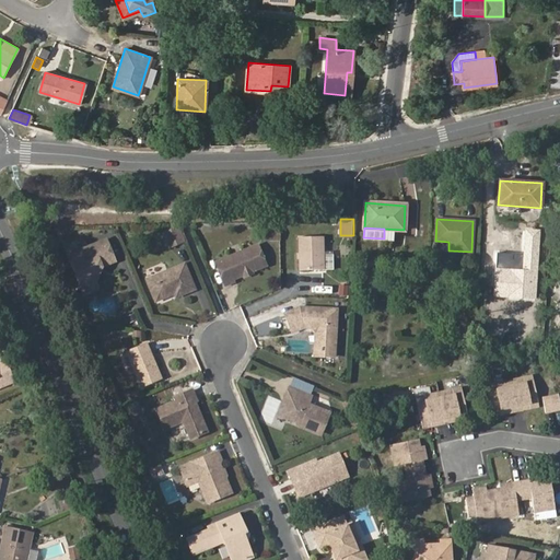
[(181,244),(175,229),(161,234),(166,249),(181,244)]
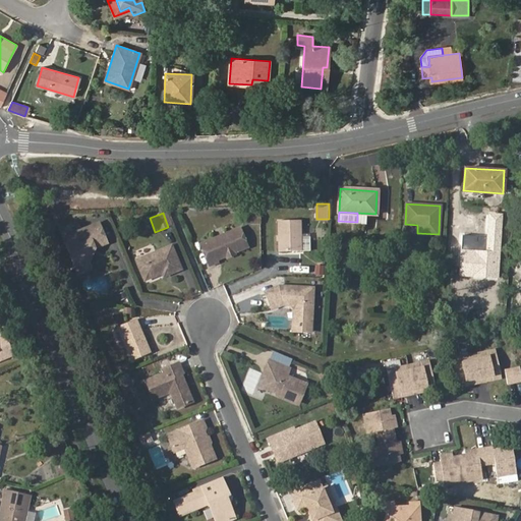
[(276,253),(300,252),(299,222),(276,223),(276,237),(276,243),(276,253)]
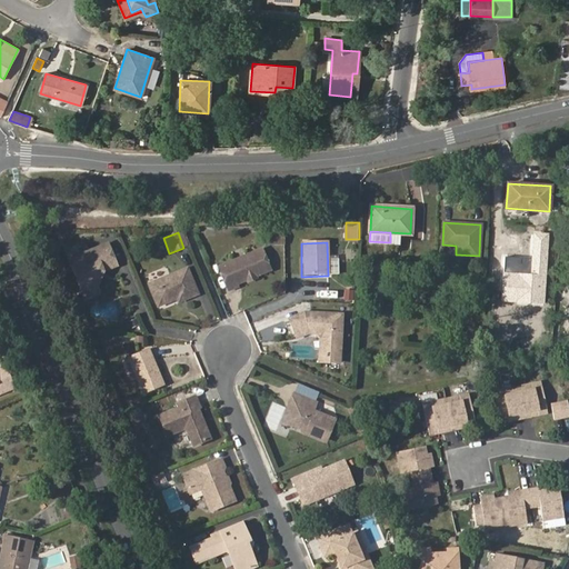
[(87,253),(83,245),(68,250),(71,260),(73,259),(76,265),(72,267),(83,293),(95,289),(98,282),(96,275),(101,272),(116,267),(108,246),(87,253)]
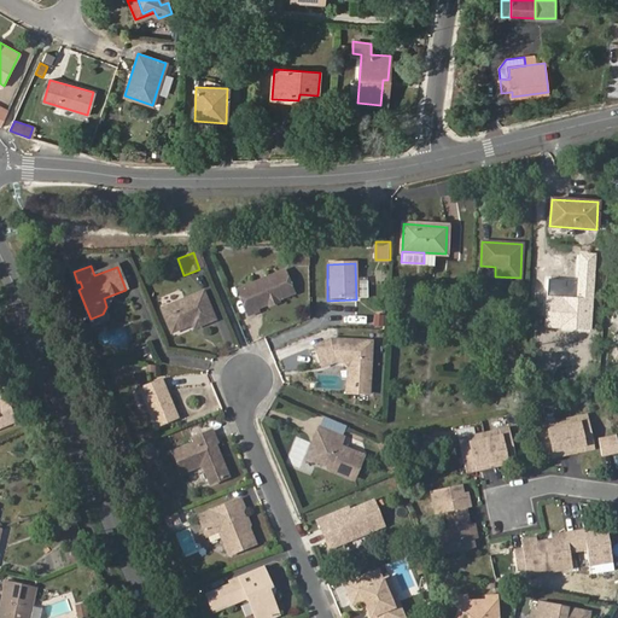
[(291,293),(283,272),(237,290),(246,315),(255,312),(255,309),(264,305),(266,302),(273,299),(277,301),(291,293)]
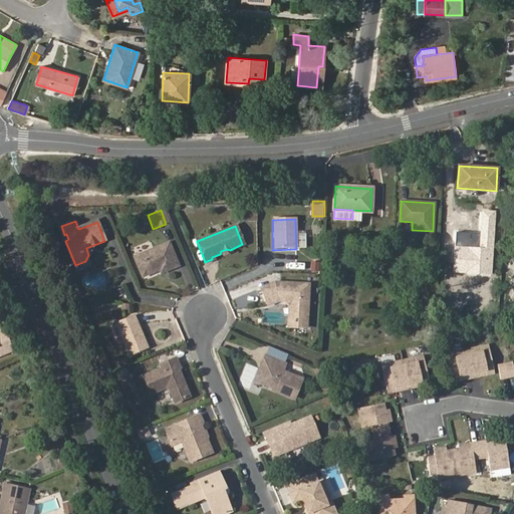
[(177,265),(169,243),(134,257),(141,276),(159,269),(160,273),(177,265)]
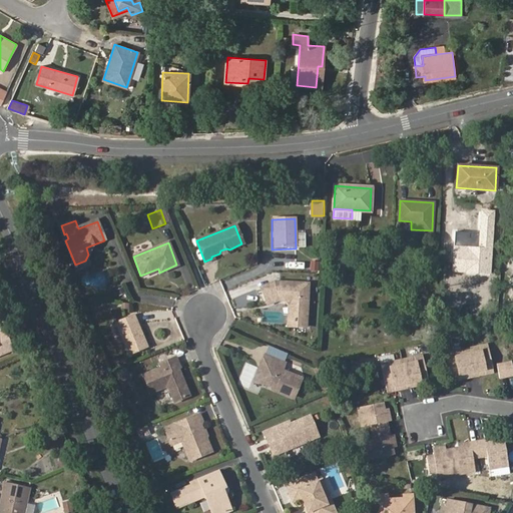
[(77,271),(88,267),(85,261),(75,265),(77,271)]
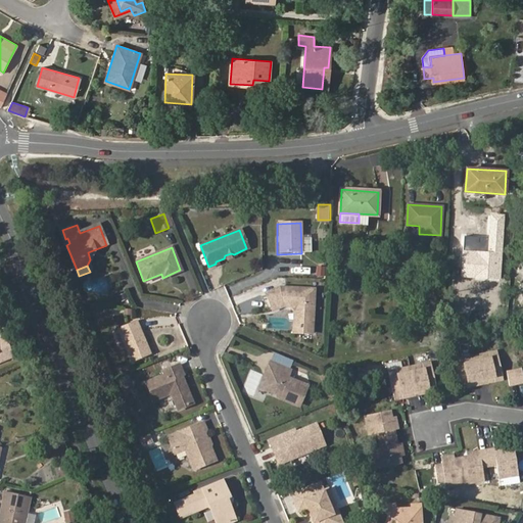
[(279,286),(263,293),(265,295),(278,290),(282,290),(282,286),(279,286)]
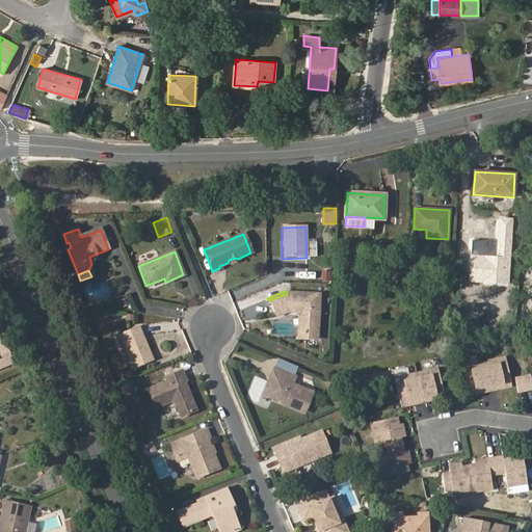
[(298,331),(308,333),(307,292),(287,291),(287,295),(283,295),(269,300),(275,318),(286,313),(295,314),(298,318),(298,331)]
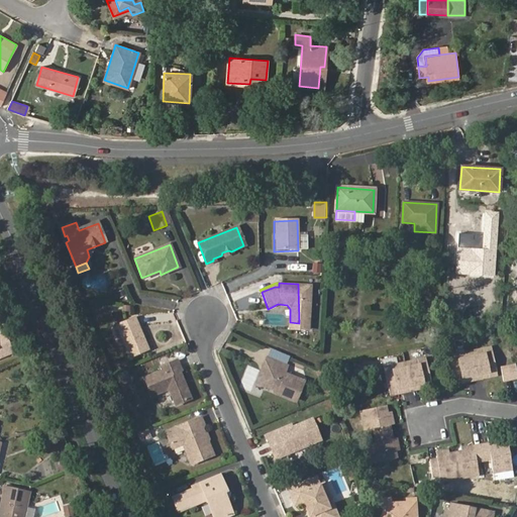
[(309,323),(311,309),(311,285),(298,284),(299,323),(309,323)]
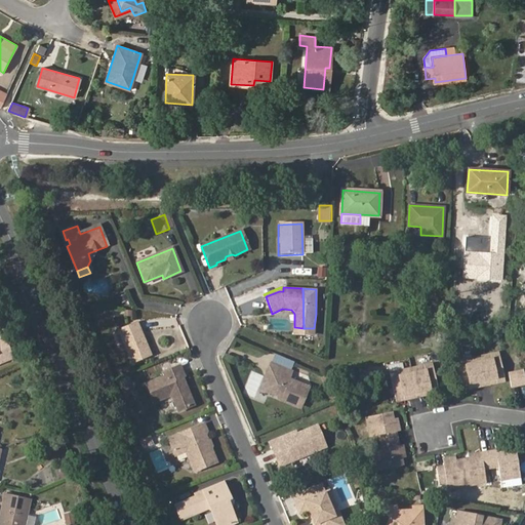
[(149,356),(134,321),(117,328),(131,363),(149,356)]
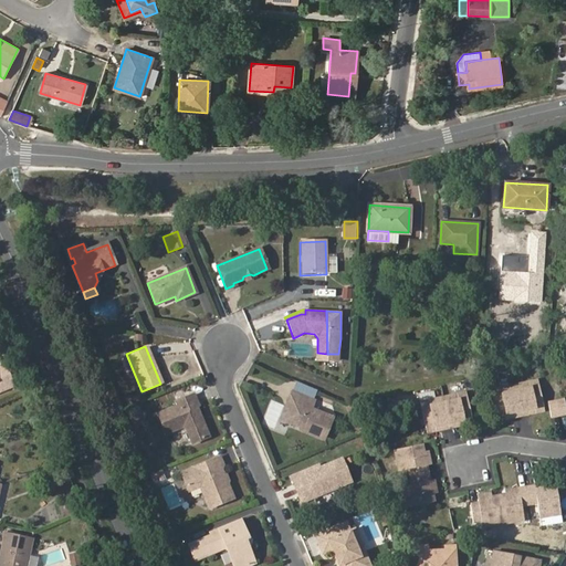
[(0,390),(16,385),(8,366),(0,369),(0,390)]
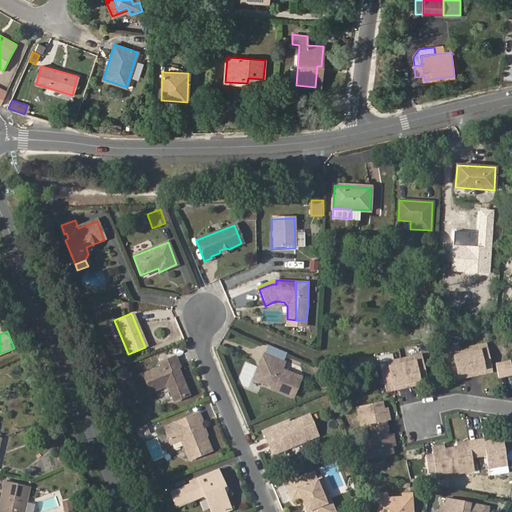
[(491,367),(486,345),(443,354),(448,377),(462,374),(463,378),(478,375),(477,370),(491,367)]
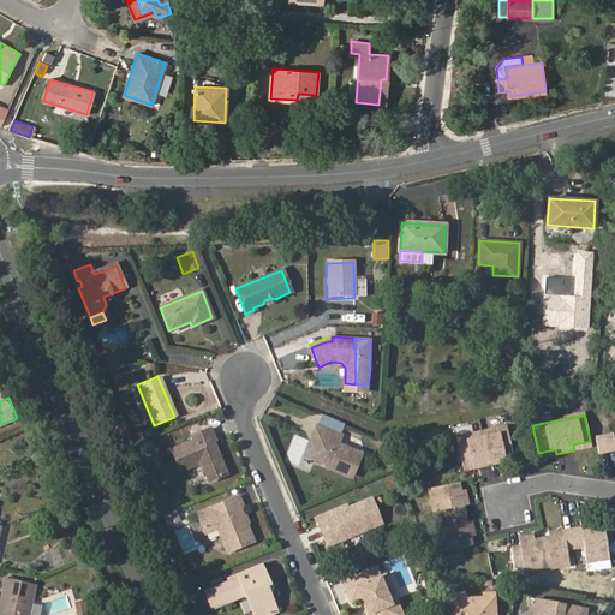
[(333,431),(317,425),(315,431),(314,434),(318,436),(314,449),(316,459),(330,465),(329,469),(351,477),(353,476),(363,453),(339,443),(341,435),(333,431)]
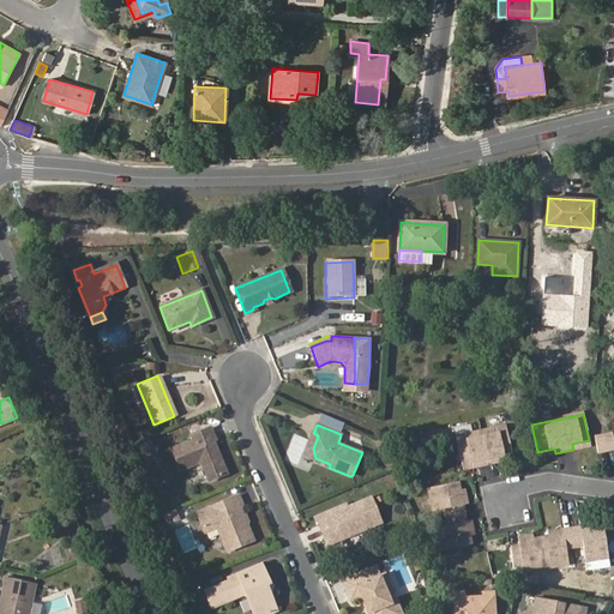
[(511,455),(505,427),(455,438),(461,465),(476,462),(477,467),(495,463),(495,458),(511,455)]
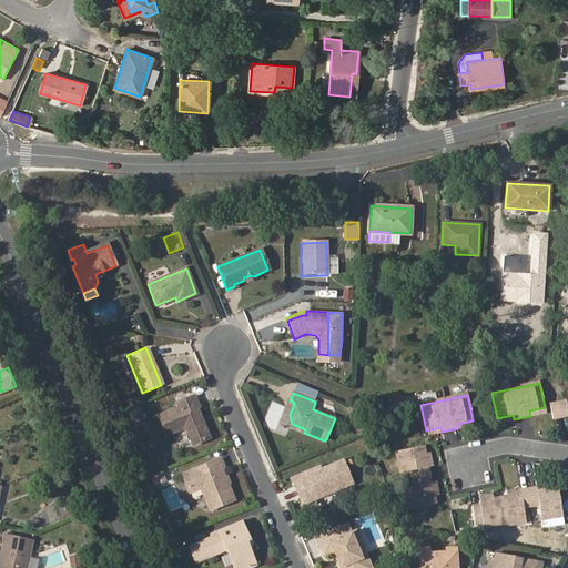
[(175,405),(178,407),(159,416),(166,435),(179,429),(185,430),(192,446),(209,439),(196,411),(199,408),(194,397),(175,405)]
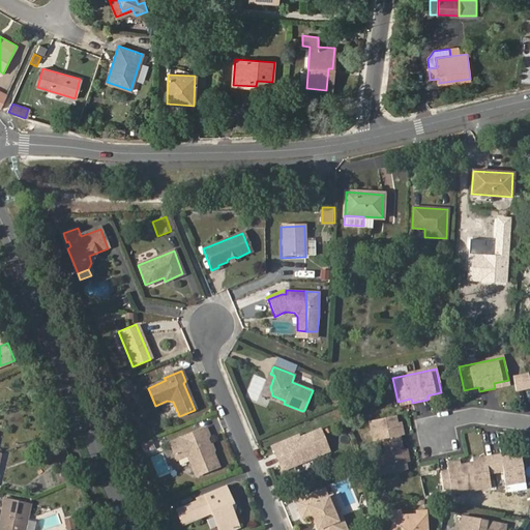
[(270,374),(262,395),(284,404),(285,401),(272,395),(270,387),(274,376),(270,374)]
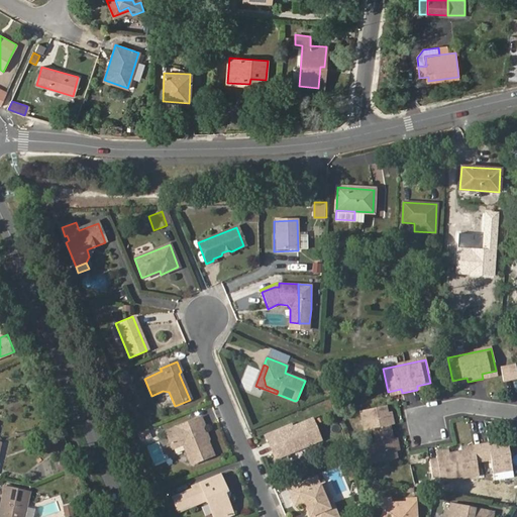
[(516,379),(513,365),(499,367),(502,382),(516,379)]
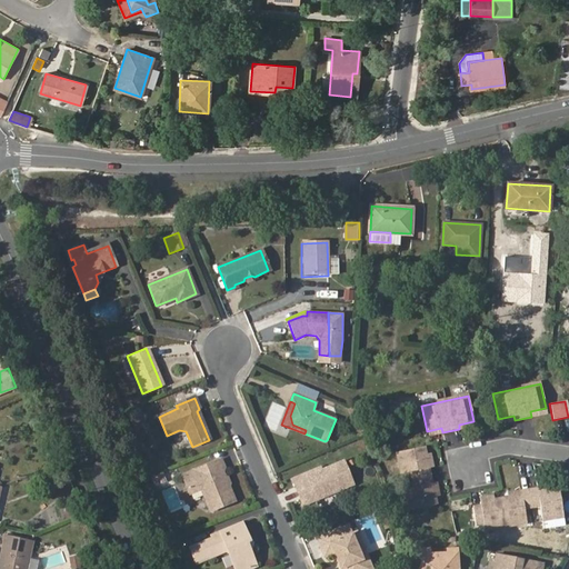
[(132,425),(145,420),(139,409),(128,413),(132,425)]
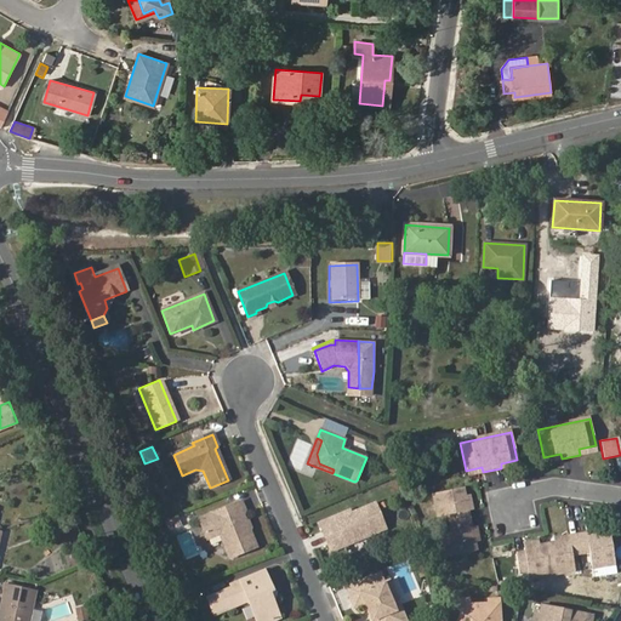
[(463,499),(462,489),(432,495),(437,519),(448,516),(451,534),(442,536),(446,559),(476,552),(473,542),(471,529),(467,513),(463,499)]
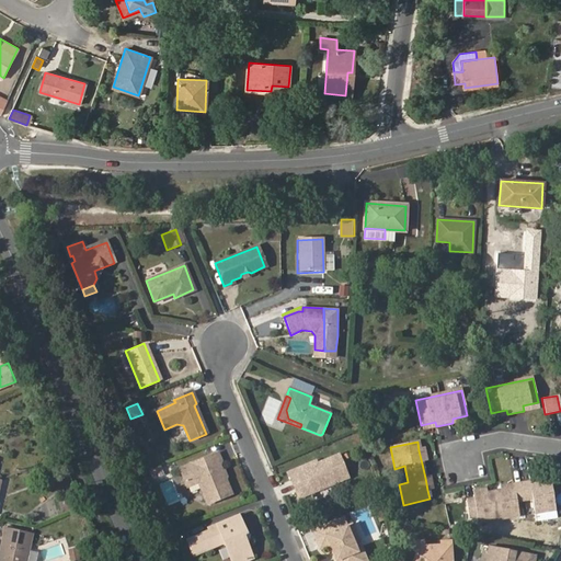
[(221,462),(218,455),(180,470),(185,483),(192,481),(197,483),(207,505),(230,495),(224,479),(219,478),(218,474),(221,473),(219,467),(221,462)]
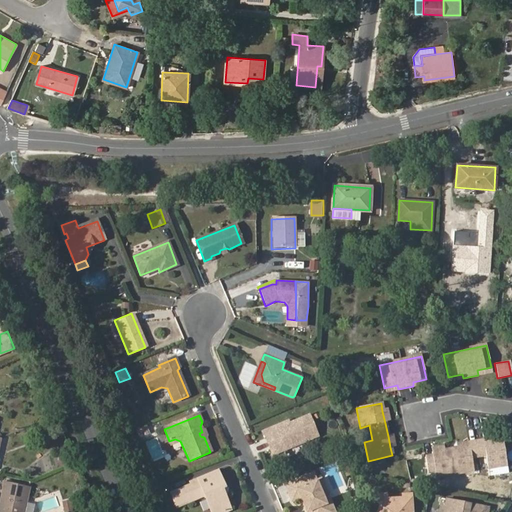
[(277,429),(276,426),(262,431),(272,452),(284,448),(285,450),(317,436),(309,416),(288,425),(277,429)]
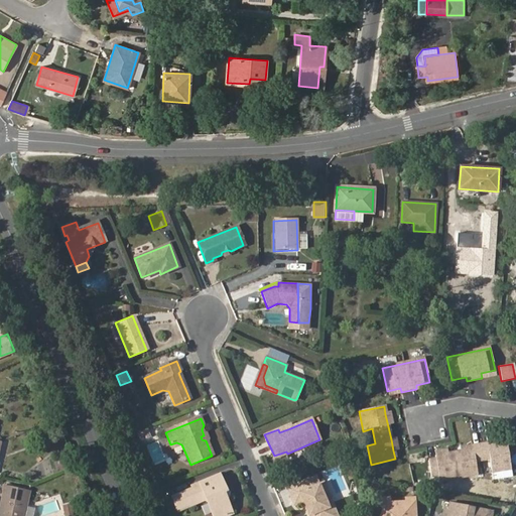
[(36,430),(29,432),(32,439),(39,436),(36,430)]
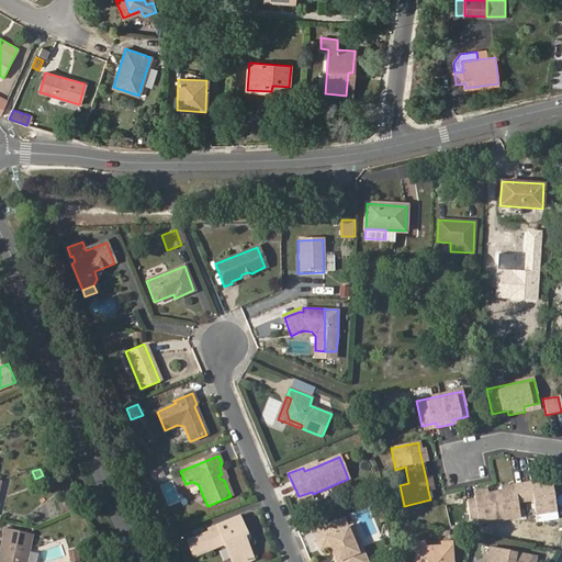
[(164,476),(161,469),(153,472),(156,480),(164,476)]
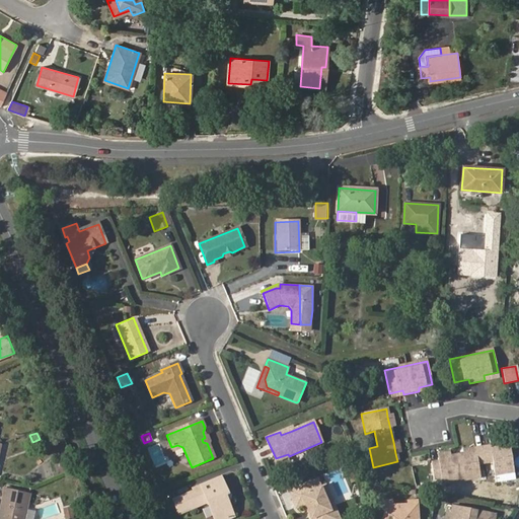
[(436,459),(437,463),(430,464),(432,479),(440,478),(440,485),(479,477),(477,464),(492,461),(495,475),(514,471),(510,447),(502,448),(491,450),(491,446),(474,448),(474,453),(464,455),(448,457),(436,459)]
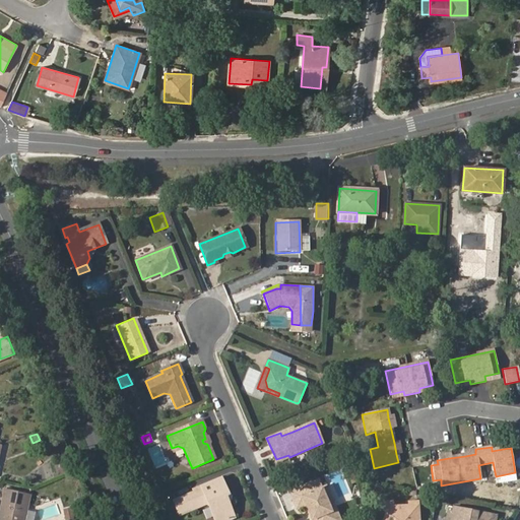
[(213,519),(231,519),(234,519),(224,496),(228,495),(221,479),(194,490),(194,493),(196,497),(201,499),(204,506),(208,507),(213,519)]
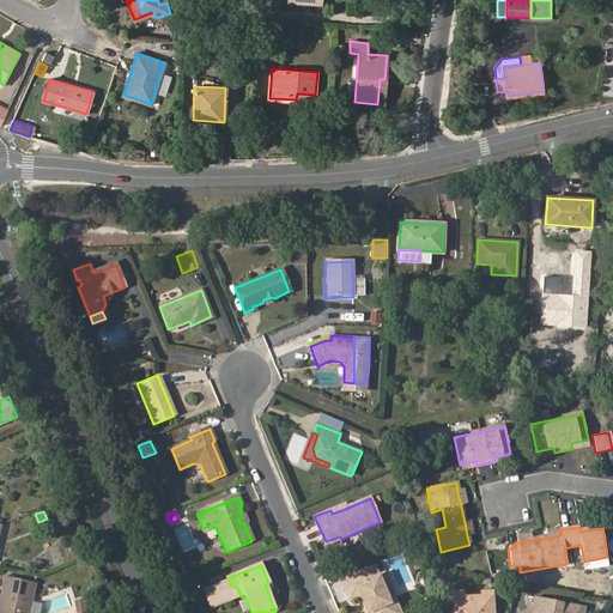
[(378,577),(374,568),(341,581),(349,600),(359,596),(366,612),(399,612),(395,602),(389,604),(378,577)]
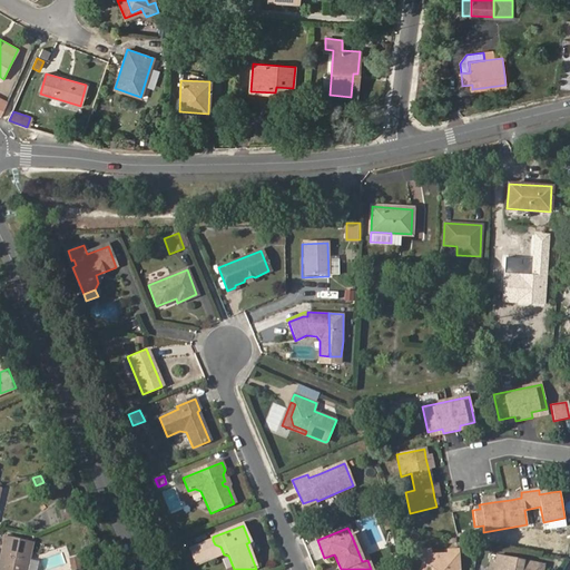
[(367,560),(356,534),(352,537),(362,561),(367,560)]
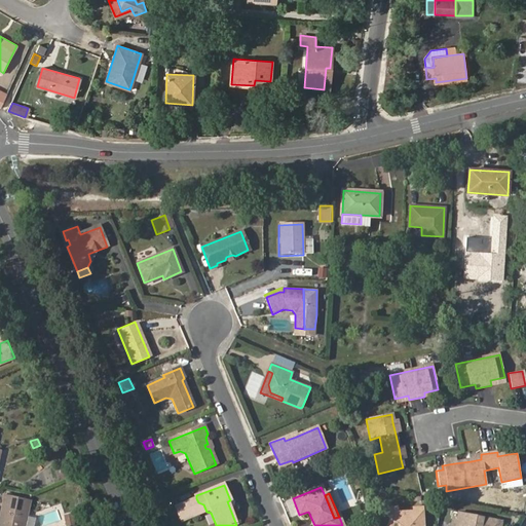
[(25,525),(31,500),(4,494),(0,511),(0,525),(25,525)]
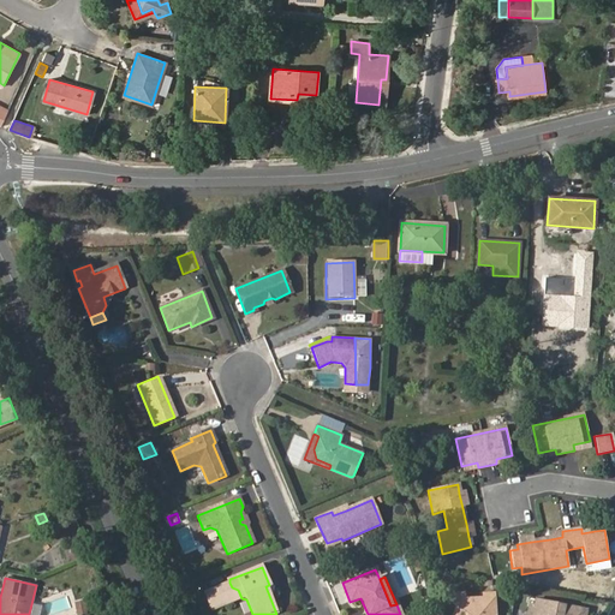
[(230,583),(222,586),(230,602),(242,598),(238,590),(232,587),(230,583)]
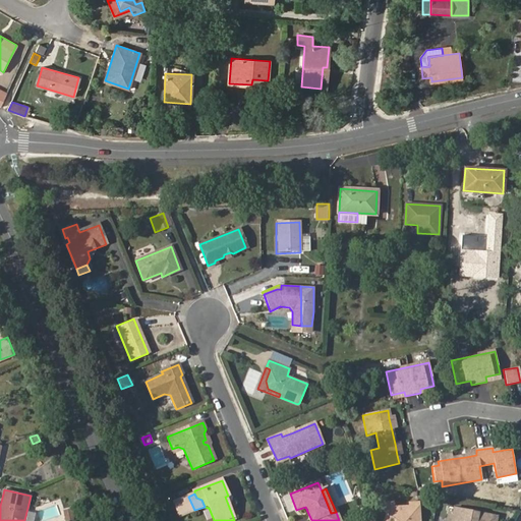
[(194,510),(188,497),(175,502),(181,515),(194,510)]
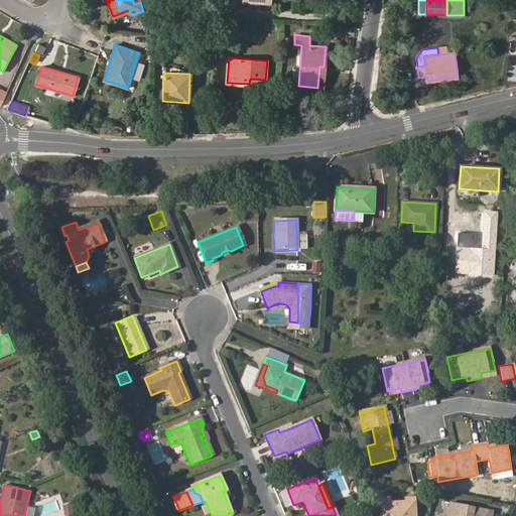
[(391,505),(391,500),(379,501),(379,505),(385,510),(382,515),(416,515),(416,502),(407,502),(407,504),(391,505)]
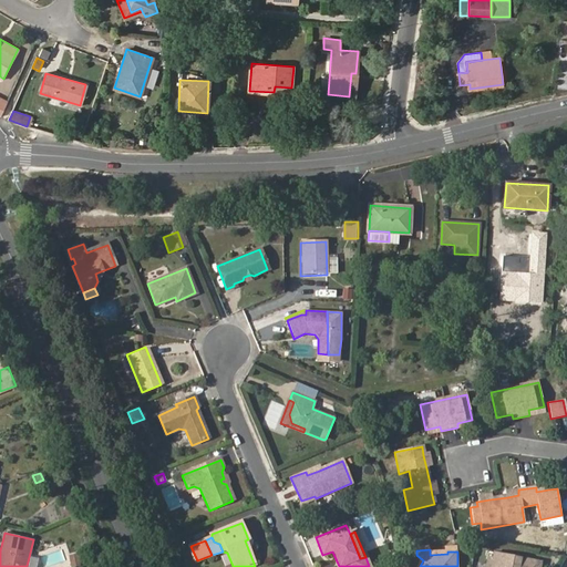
[(542,566),(543,563),(501,555),(498,566),(542,566)]
